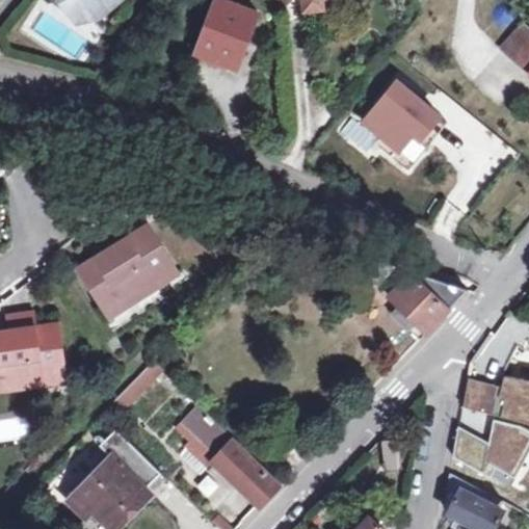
[(60,0),(74,22),(109,0),(60,0)]
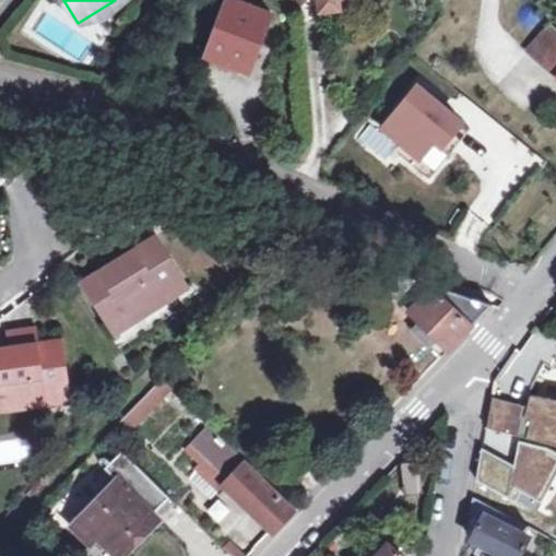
[(271,12),(236,0),(225,0),(205,56),(243,69),(257,30),(263,32),(271,12)]
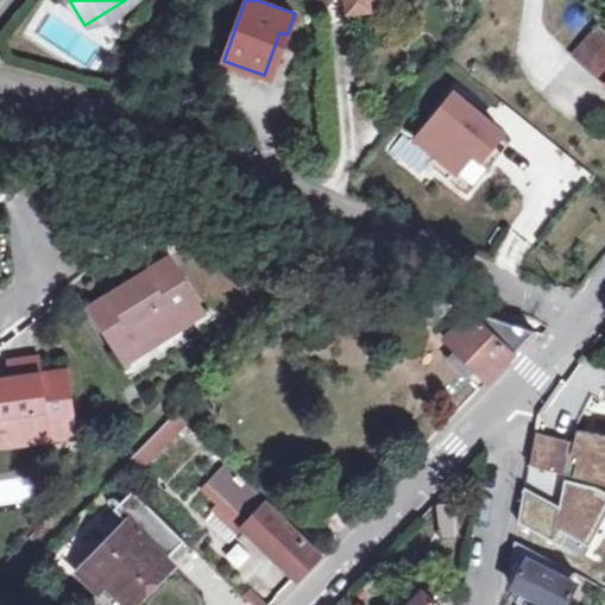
[(604,39),(594,31),(573,56),(604,83),(604,39)]
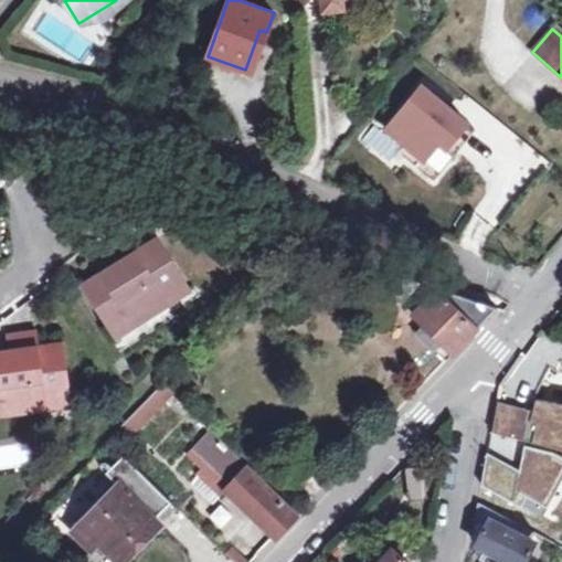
[(466,123),(420,86),(385,130),(422,160),(436,141),(445,149),(466,123)]
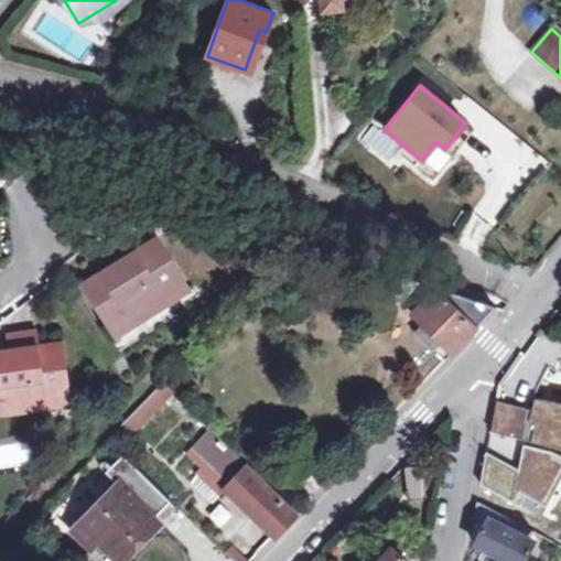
[(416,168),(432,181),(473,130),(465,122),(444,149),(435,141),(421,160),(416,168)]
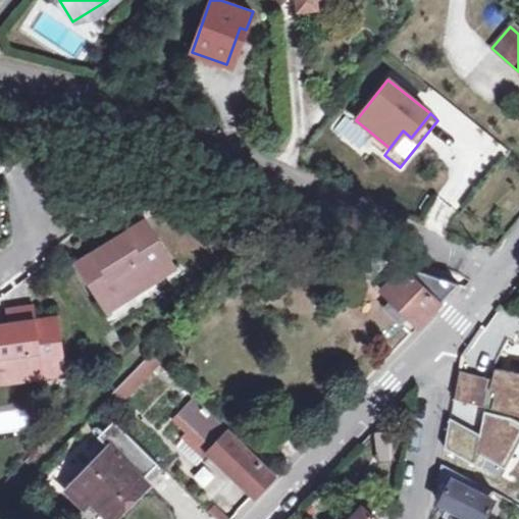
[(90,241),(97,252),(101,258),(91,264),(88,258),(73,266),(97,304),(110,296),(117,306),(152,284),(149,280),(166,269),(139,226),(122,237),(115,225),(90,241)]
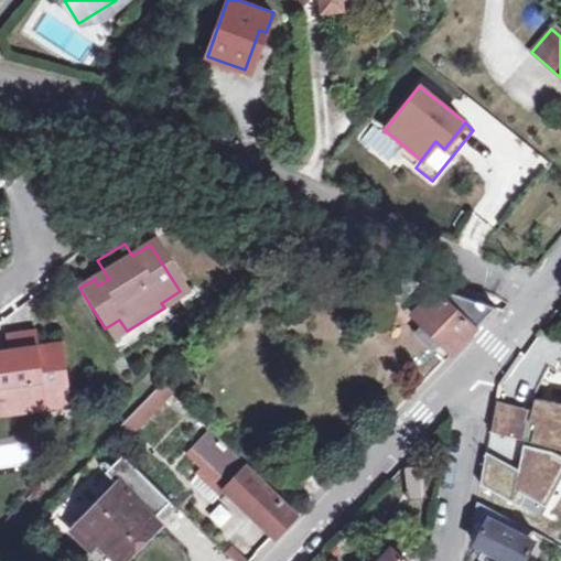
[(109,279),(105,272),(95,279),(98,286),(109,279)]
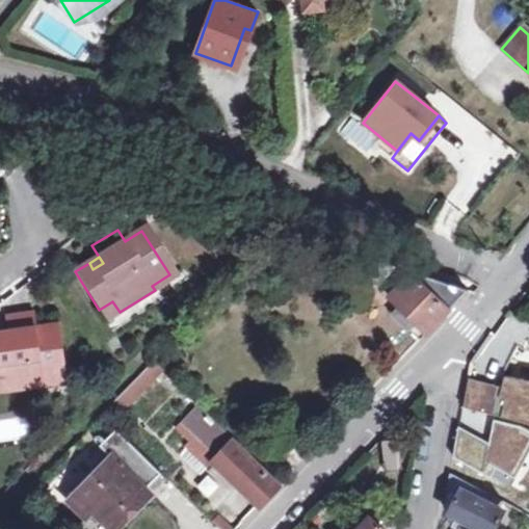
[(387,296),(410,273),(378,262),(366,274),(387,296)]
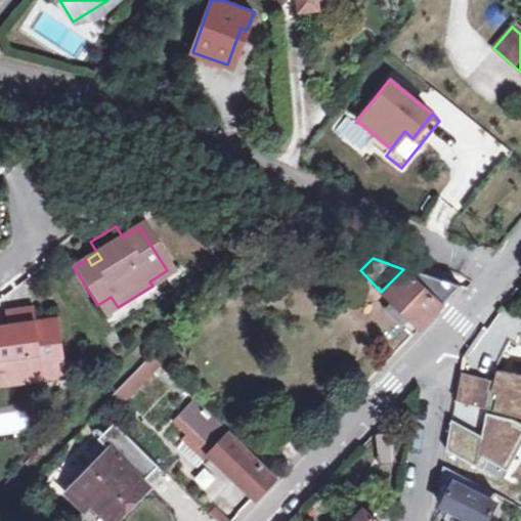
[(459,288),(403,269),(381,292),(419,329),(459,288)]
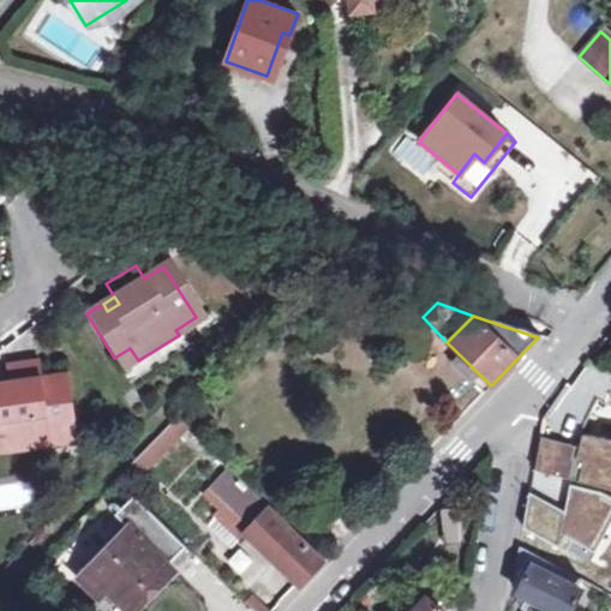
[(130,348),(114,358),(123,370),(138,360),(130,348)]
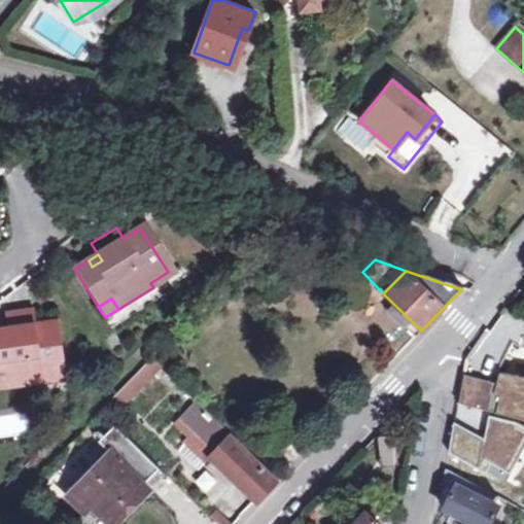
[(1,319),(3,332),(4,339),(0,340),(0,390),(37,385),(37,379),(58,377),(51,325),(32,328),(30,316),(1,319)]
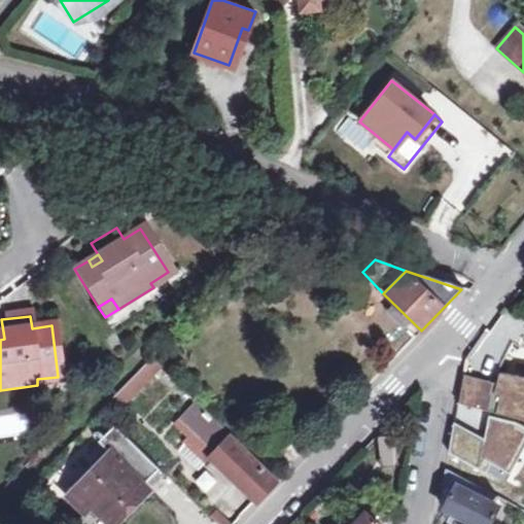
[(120,402),(155,364),(148,357),(113,394),(120,402)]
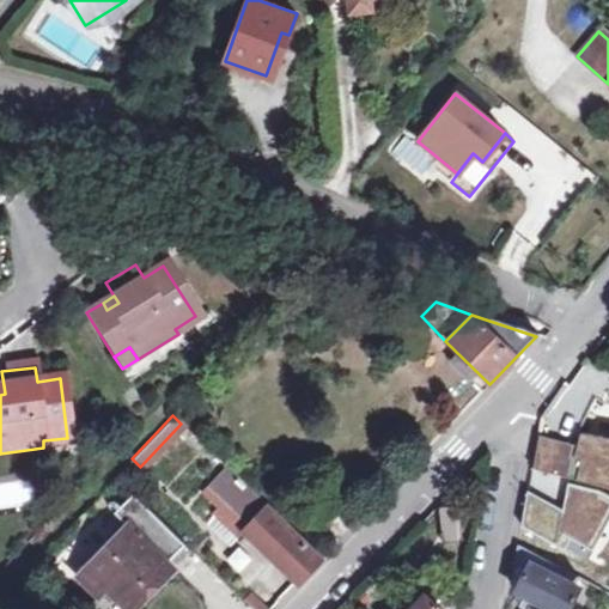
[(541,437),(533,467),(608,486),(608,437),(582,427),(577,446),(541,437)]
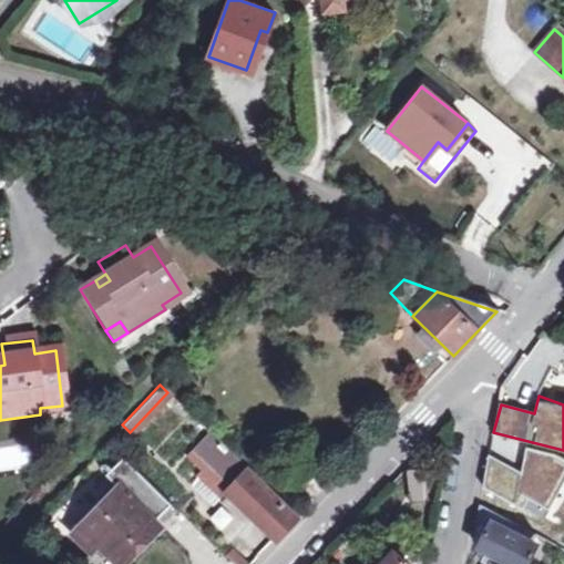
[(225,449),(208,432),(187,454),(204,470),(225,449)]
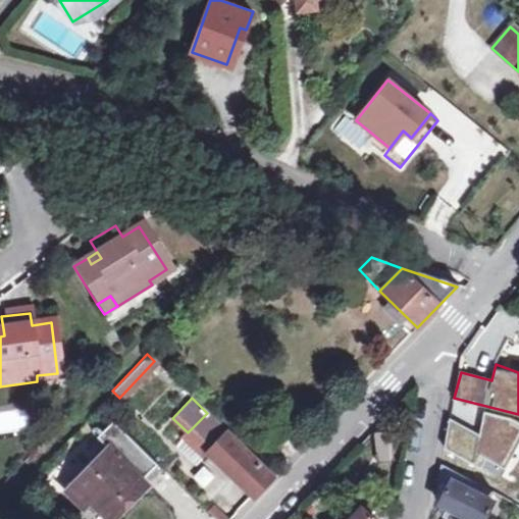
[(188,432),(206,451),(225,431),(207,413),(188,432)]
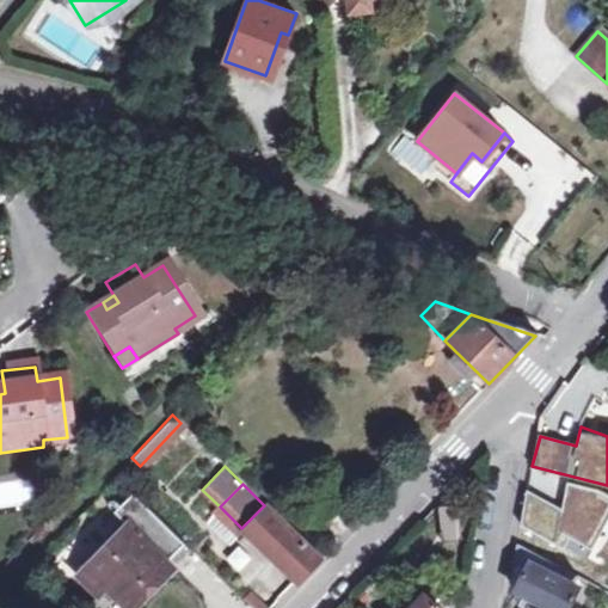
[(560,508),(526,489),(522,505),(520,522),(554,541),(560,529),(590,547),(607,515),(607,497),(597,492),(565,486),(560,508)]
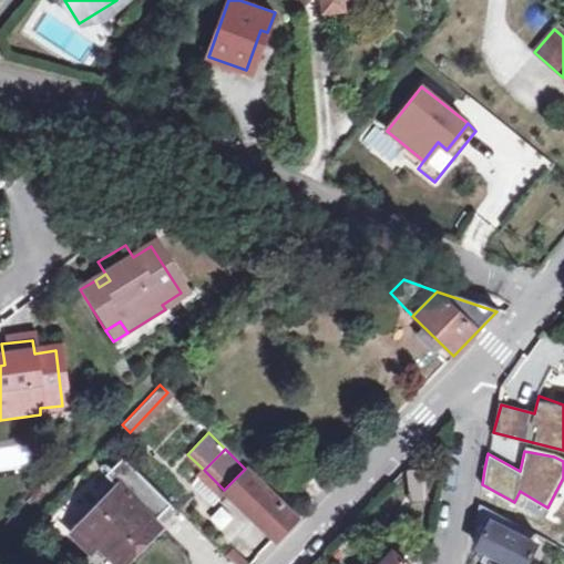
[(122,563),(161,525),(154,520),(170,504),(122,457),(105,474),(116,485),(72,533),(93,553),(99,546),(118,563),(122,563)]
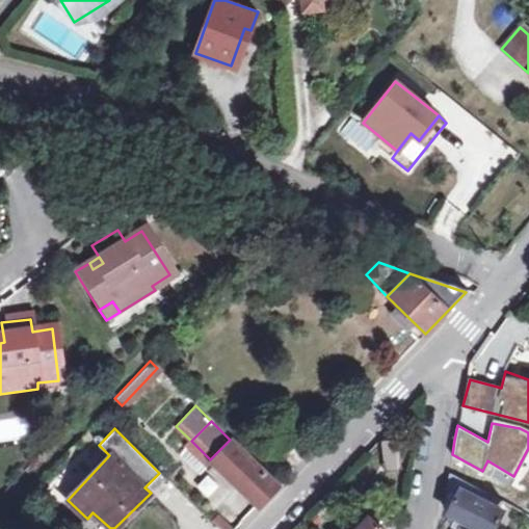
[(374,437),(376,467),(394,465),(392,435),(374,437)]
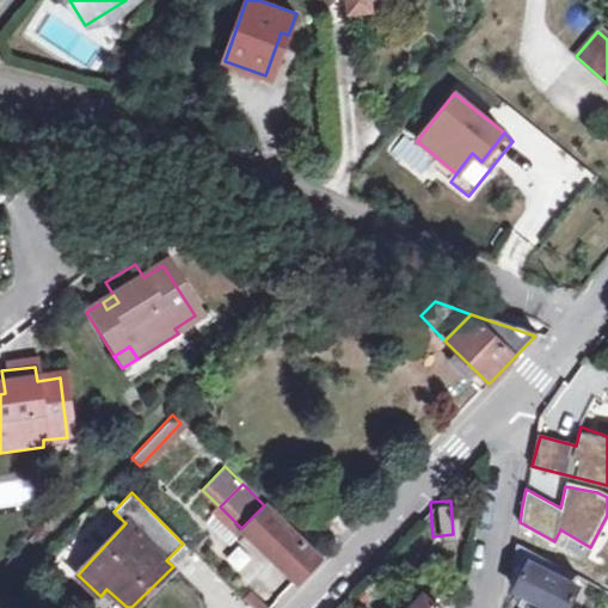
[(241,528),(296,581),(319,558),(264,505),(241,528)]
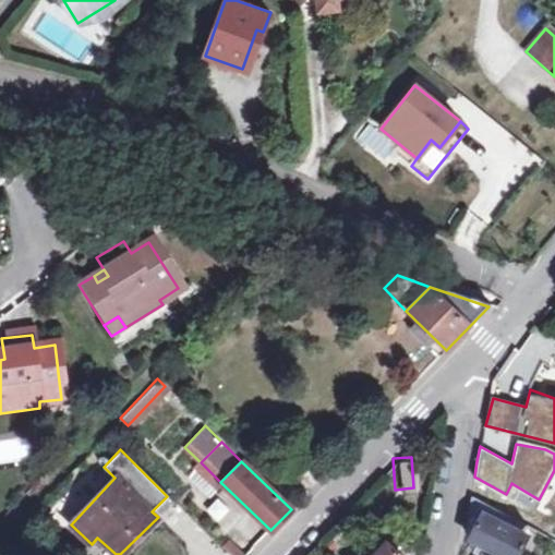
[(521,537),(527,526),(471,495),(465,532),(471,535),(469,539),(477,542),(471,553),(474,554),(516,554),(526,539),(521,537)]
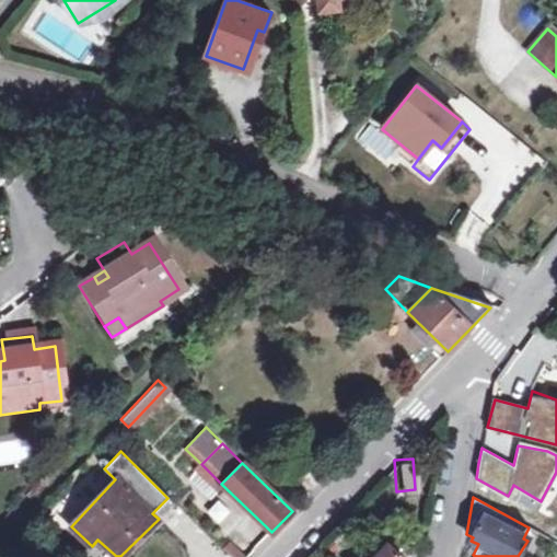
[(205,522),(221,520),(219,501),(202,503),(205,522)]
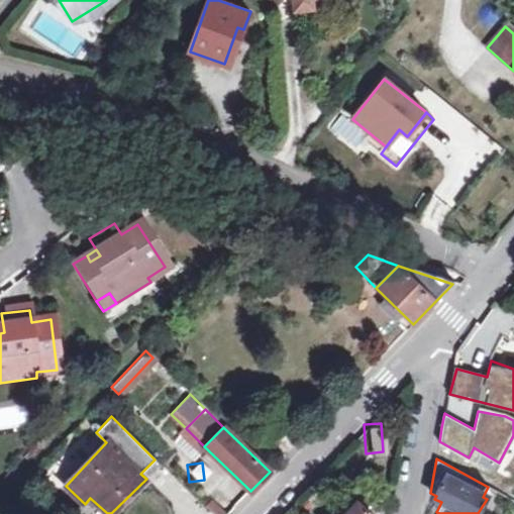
[(369,513),(357,503),(345,513),(369,513)]
